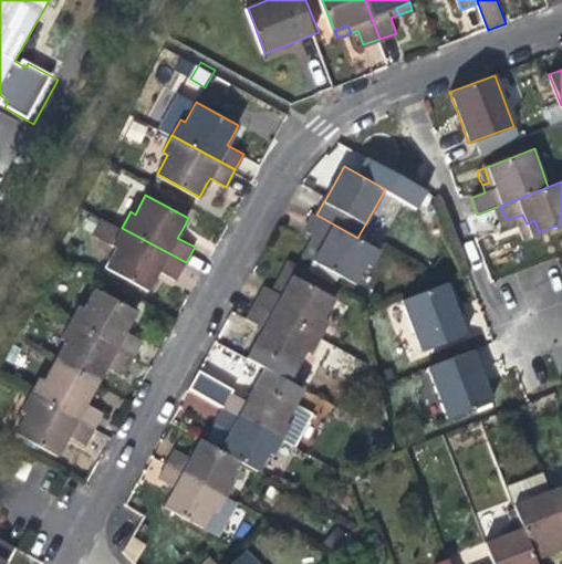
[(381,251),(357,238),(316,215),(308,231),(314,236),(322,240),(310,261),(354,285),(366,264),(372,268),(381,251)]
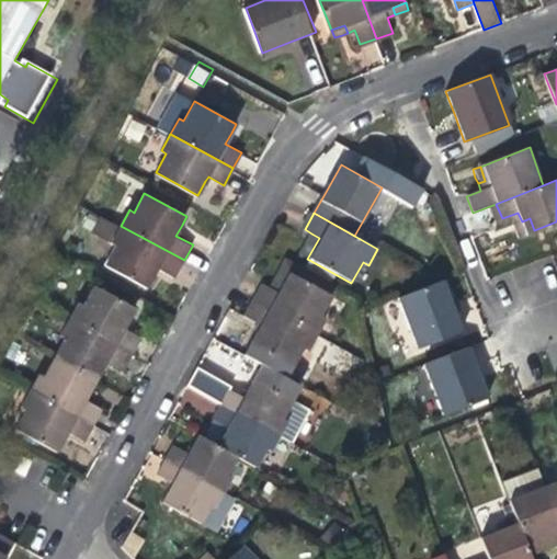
[(175,277),(184,260),(121,226),(100,215),(92,229),(116,243),(105,264),(117,270),(148,287),(152,278),(155,274),(158,267),(173,276),(175,277)]
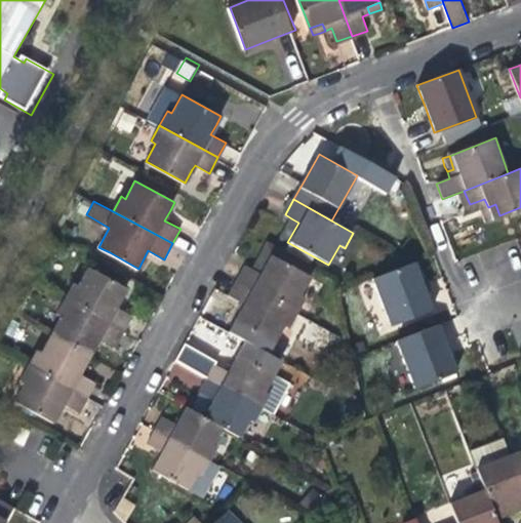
[(492,218),(499,215),(495,204),(488,207),(490,211),(492,218)]
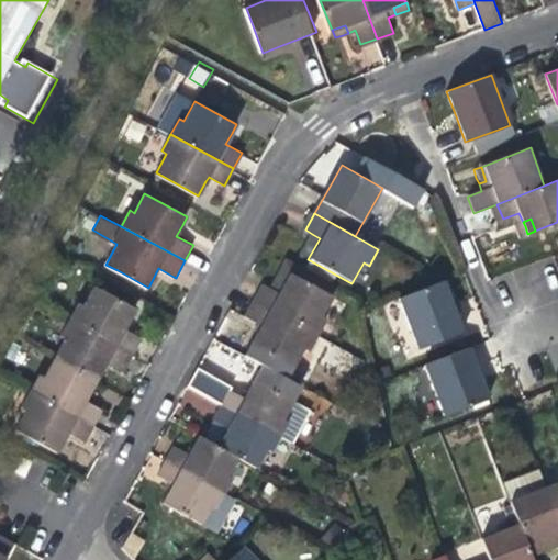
[(300,255),(308,259),(320,238),(312,234),(305,246),(300,255)]
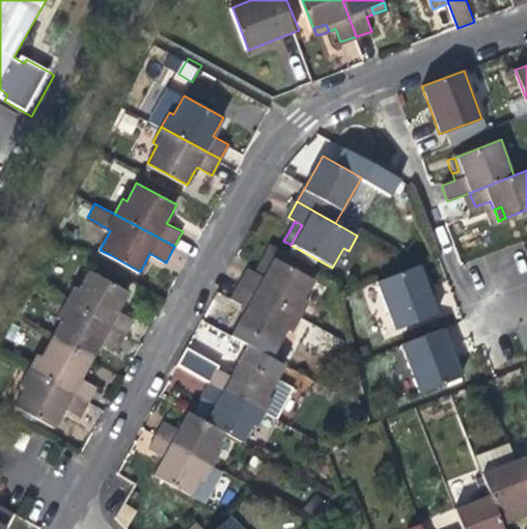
[(268,269),(265,274),(262,278),(255,273),(246,272),(239,284),(230,300),(246,308),(241,318),(237,326),(276,347),(285,331),(290,333),(300,317),(308,303),(303,300),(313,281),(311,280),(273,258),(268,269)]
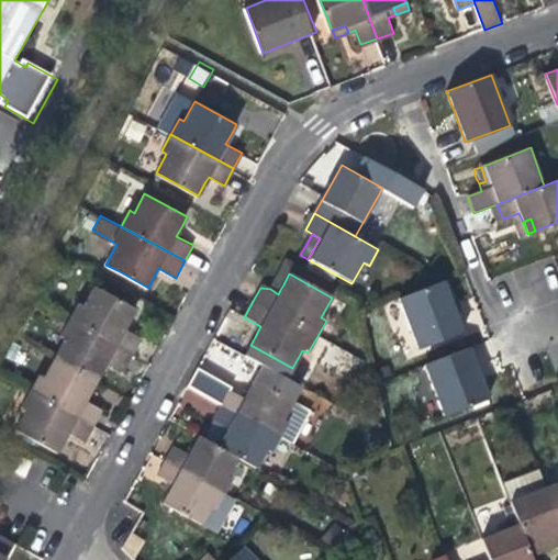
[(399,299),(401,305),(419,349),(464,333),(455,312),(453,306),(443,282),(399,299)]
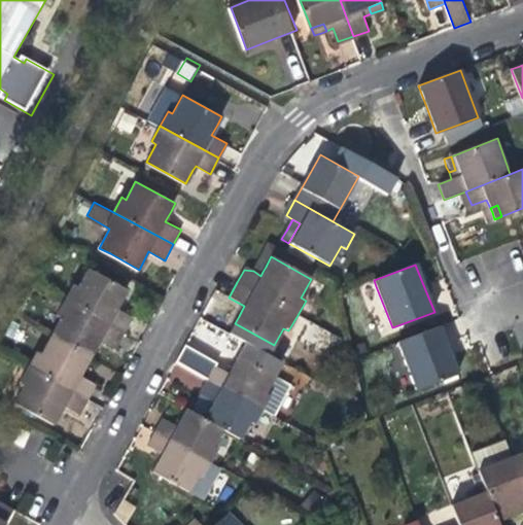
[(75,282),(66,298),(127,330),(135,315),(119,307),(124,298),(129,288),(89,267),(79,285),(75,282)]
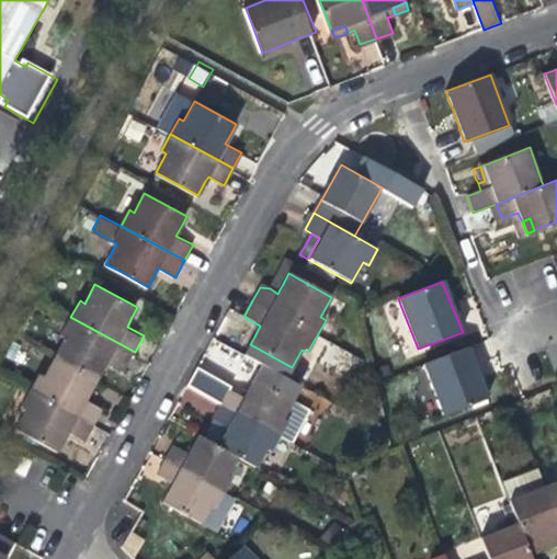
[(126,368),(135,352),(70,317),(61,333),(66,337),(56,356),(99,379),(105,366),(109,360),(126,368)]
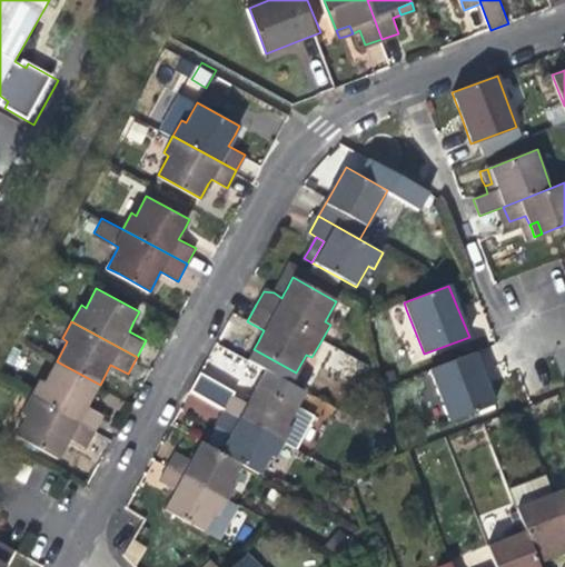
[(475,352),(430,369),(450,421),(495,404),(486,380),(475,352)]
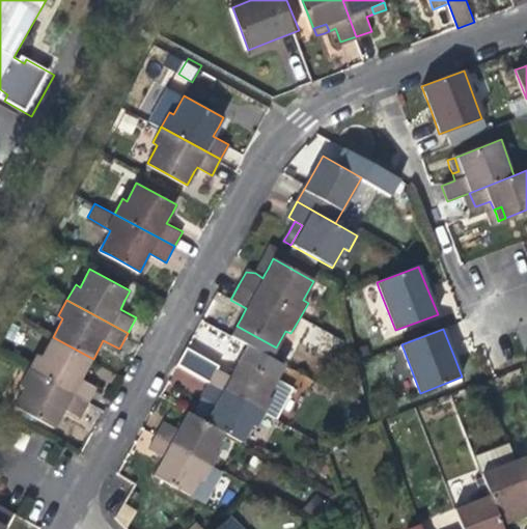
[(89,367),(93,359),(53,337),(43,355),(37,352),(28,368),(90,401),(99,385),(83,377),(89,367)]
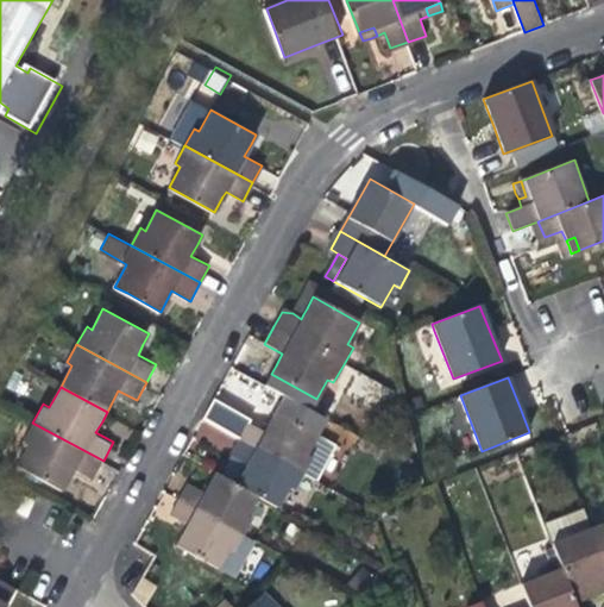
[(249,421),(241,435),(239,438),(231,454),(250,464),(245,475),(240,485),(263,498),(282,508),(294,487),(299,489),(307,475),(308,471),(314,460),(308,456),(319,436),(278,413),(272,423),(268,432),(249,421)]
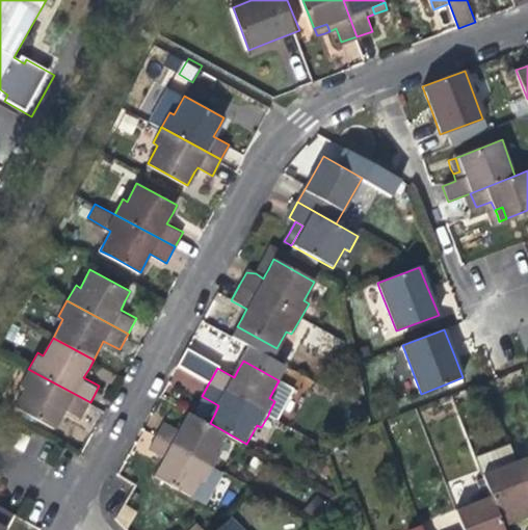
[(82,418),(90,402),(28,369),(21,383),(26,387),(16,404),(57,427),(63,415),(67,409),(82,418)]
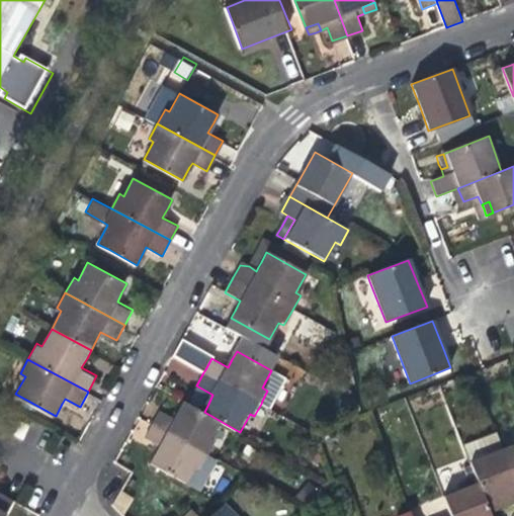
[(221,460),(210,455),(218,443),(213,441),(224,423),(204,412),(187,403),(182,411),(177,421),(162,412),(155,424),(153,426),(146,439),(162,448),(157,458),(153,464),(202,493),(220,462),(221,460)]
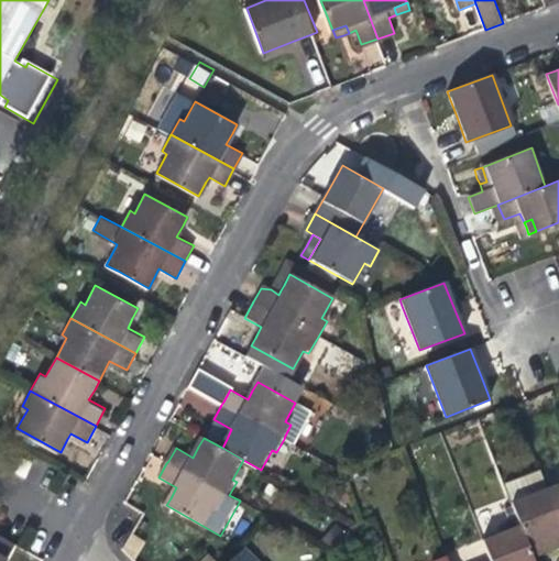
[(507,485),(521,520),(534,554),(554,547),(558,545),(558,510),(550,488),(545,472),(507,485)]
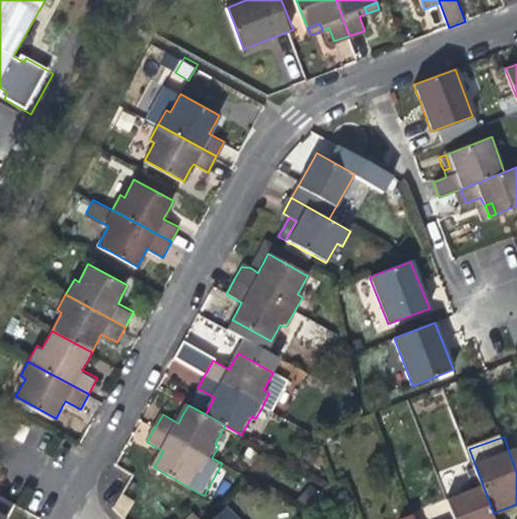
[(496,518),(494,513),(481,481),(447,494),(456,518),(496,518)]
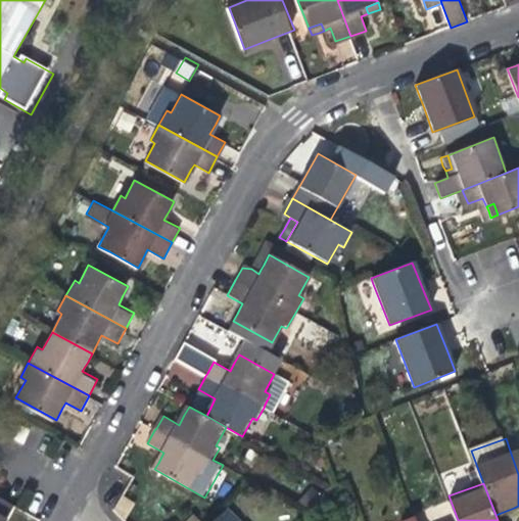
[(0,498),(0,520),(2,520),(11,505),(0,498)]
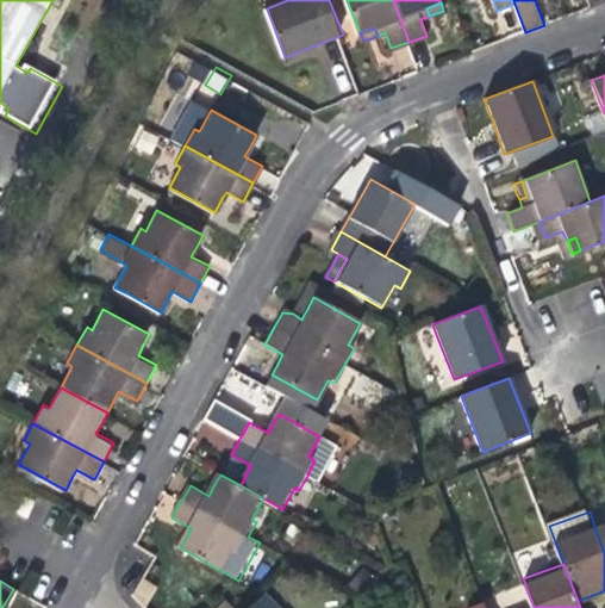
[(262,594),(253,603),(257,607),(272,607),(274,606),(262,594)]
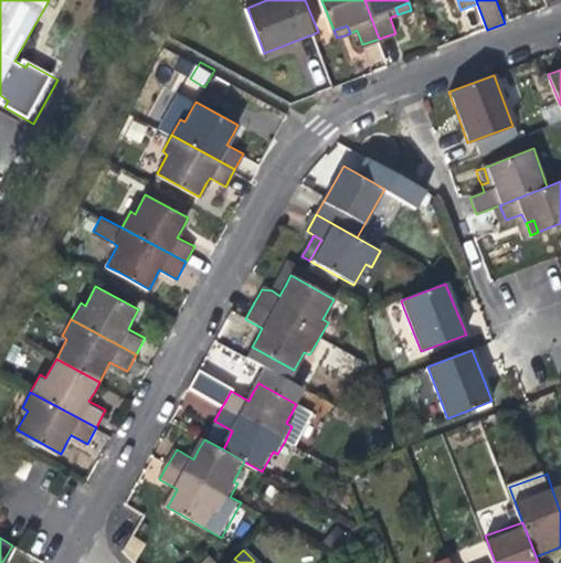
[(200,562),(220,562),(210,553),(200,562)]
